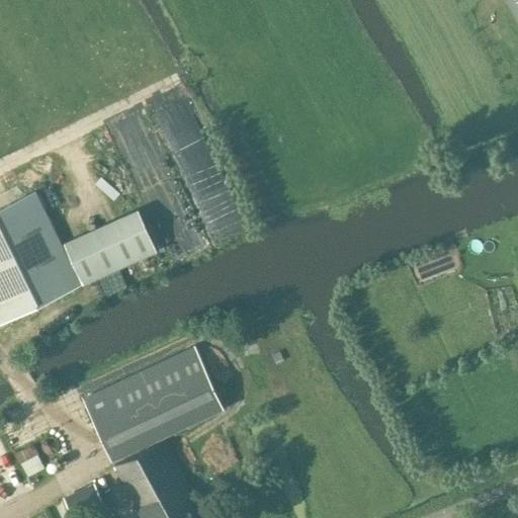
[(0,323),(78,285),(32,193),(0,208),(0,323)]
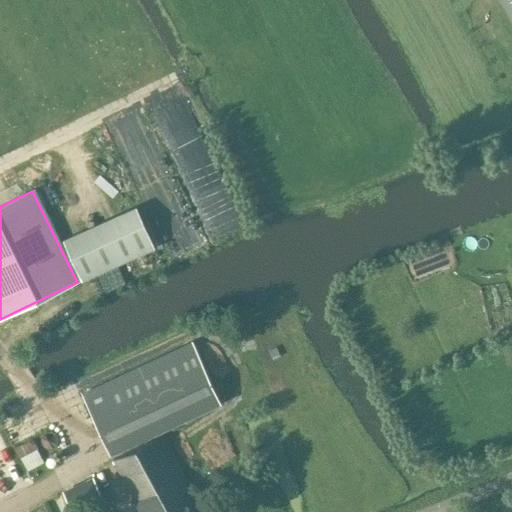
[(155,248),(137,206),(63,239),(82,281),(155,248)]
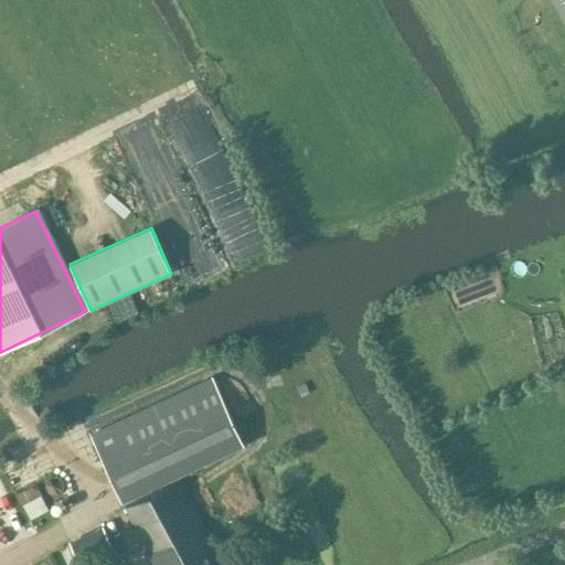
[(213,379),(92,435),(124,503),(245,447),(213,379)]
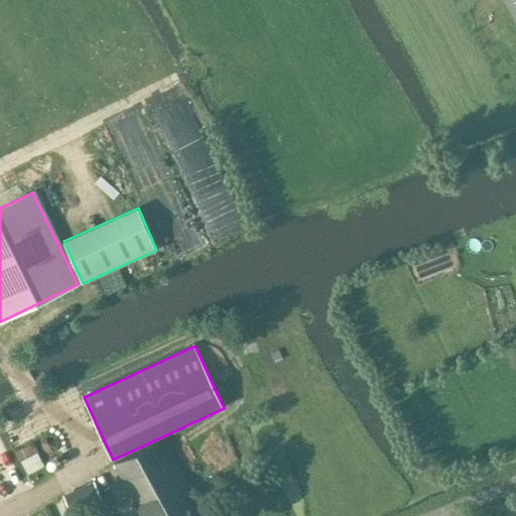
[(176,515),(200,505),(165,436),(111,463),(140,515),(176,515)]
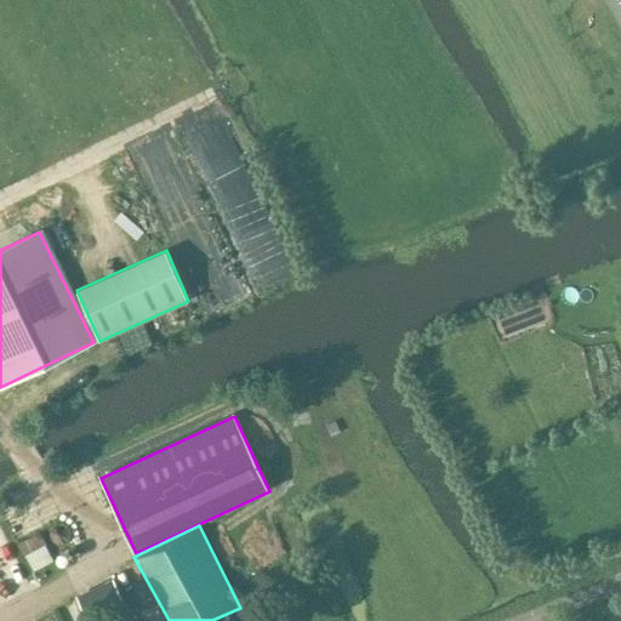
[(44,543),(24,554),(33,571),(52,560),(44,543)]
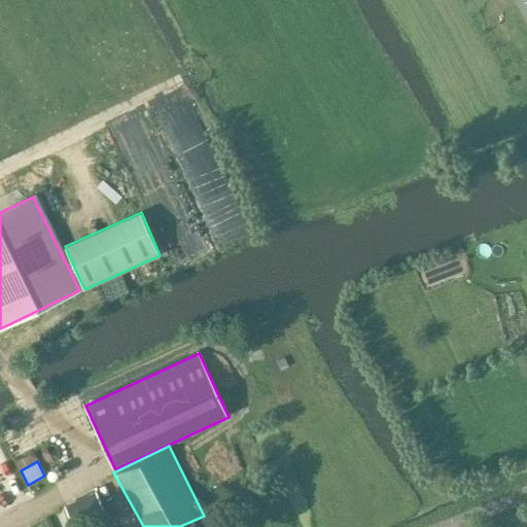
[(80,526),(107,515),(96,491),(65,505),(74,526),(80,526)]
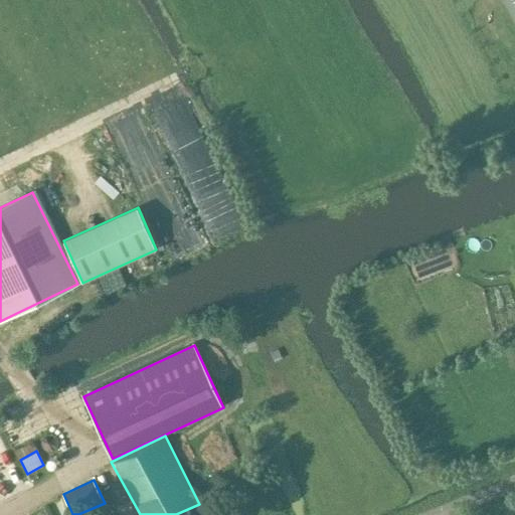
[(176,514),(204,514),(199,504),(176,514)]
